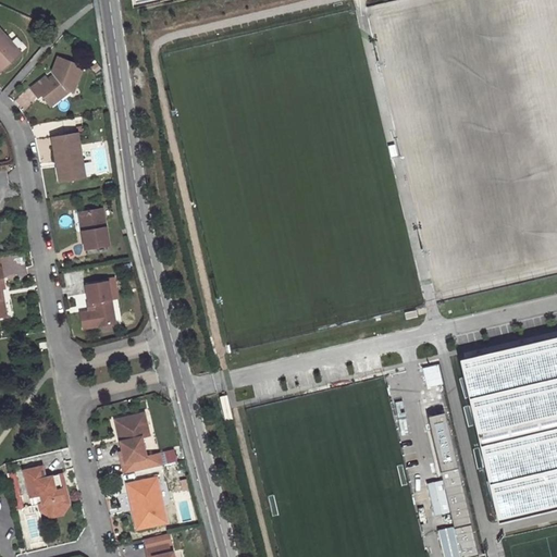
[(0,28),(0,71),(1,73),(22,53),(0,28)]
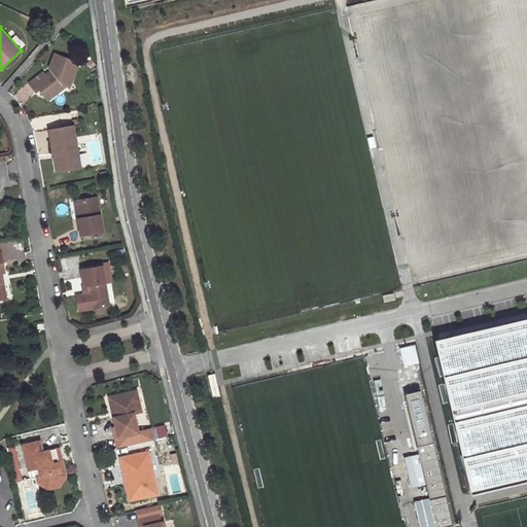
[(43,73),(30,83),(37,93),(40,91),(45,97),(63,83),(67,85),(70,86),(78,66),(71,64),(72,61),(56,54),(50,68),(54,72),(47,77),(43,73)]
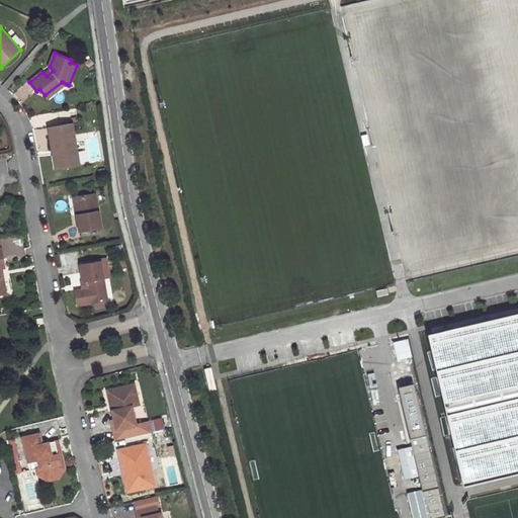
[(62,82),(45,95),(48,98),(66,84),(62,82)]
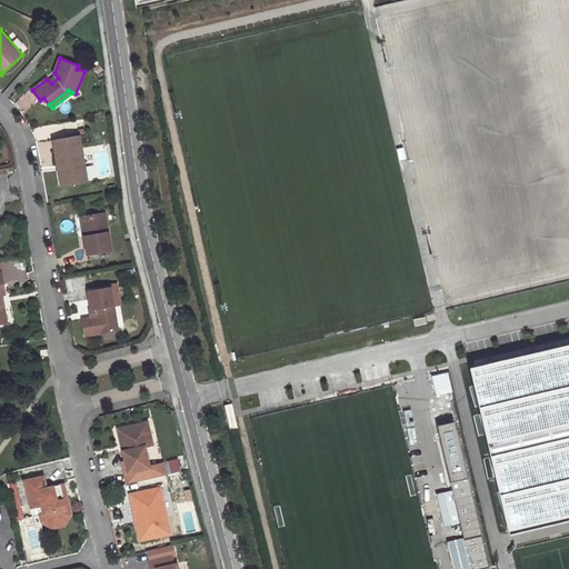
[(80,135),(55,139),(59,165),(66,163),(69,183),(88,180),(80,135)]
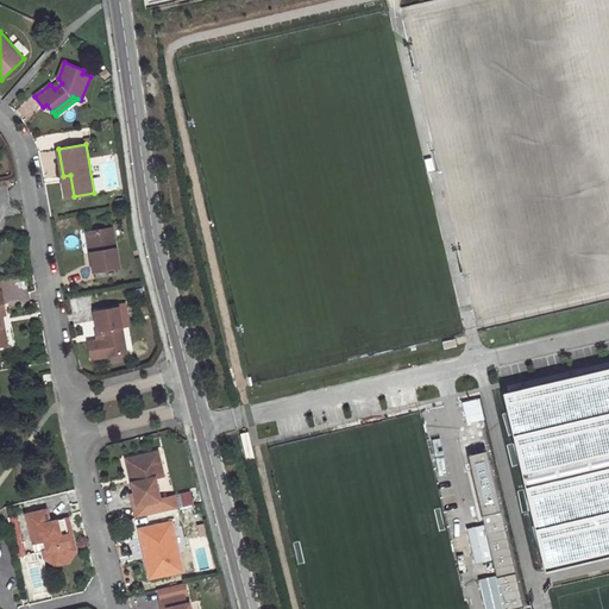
[(70,175),(63,176),(67,198),(74,196),(70,175)]
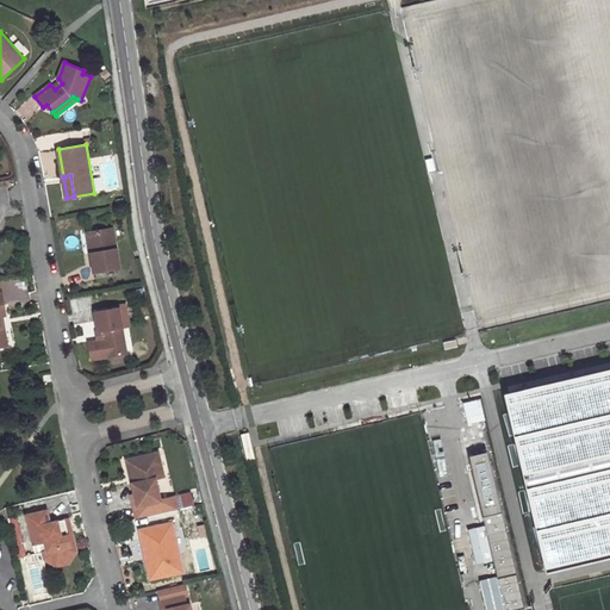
[(113,228),(91,231),(94,251),(91,253),(94,272),(120,267),(113,228)]
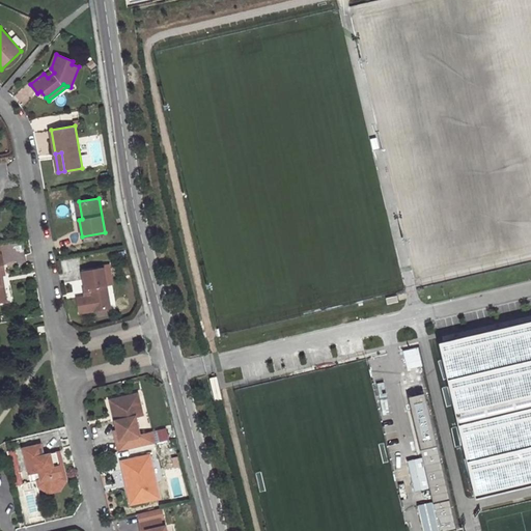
[(110,307),(103,268),(83,271),(85,287),(83,288),(85,297),(77,298),(80,313),(110,307)]
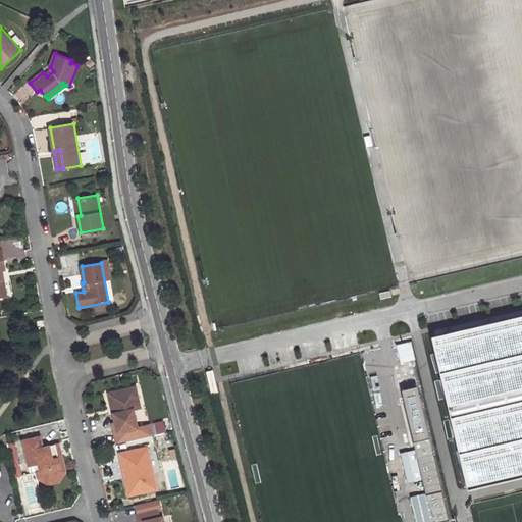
[(521,475),(521,314),(429,335),(466,489),(521,475)]
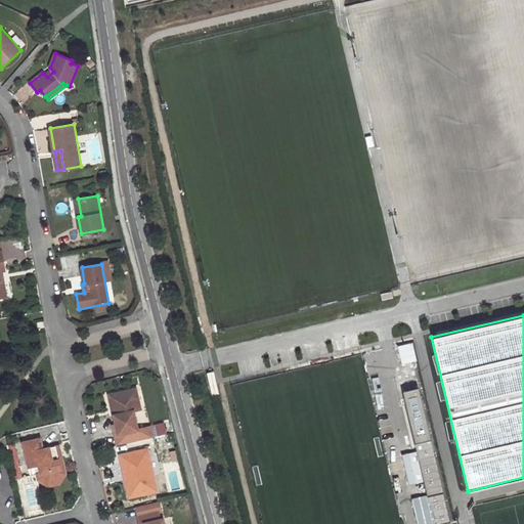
[(395,345),(398,364),(413,362),(410,343),(395,345)]
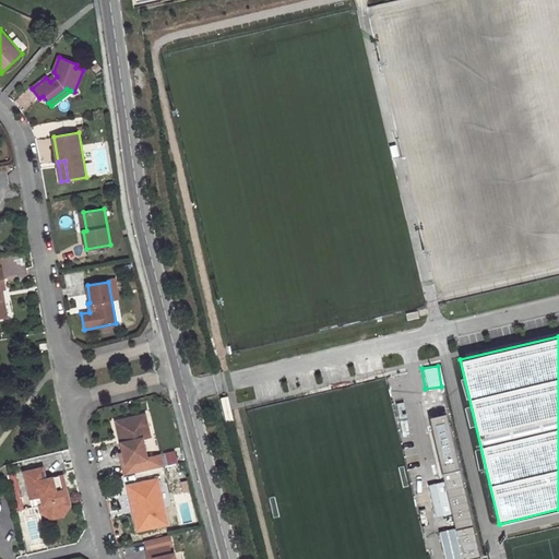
[(444,405),(427,409),(447,497),(462,558),(470,558),(479,557),(444,405)]
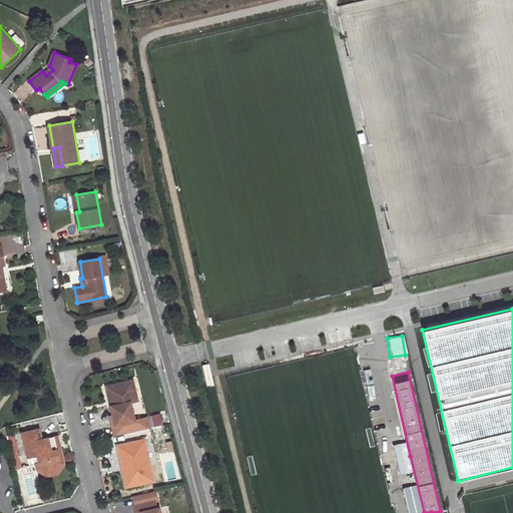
[(132,381),(128,382),(132,402),(137,401),(132,381)]
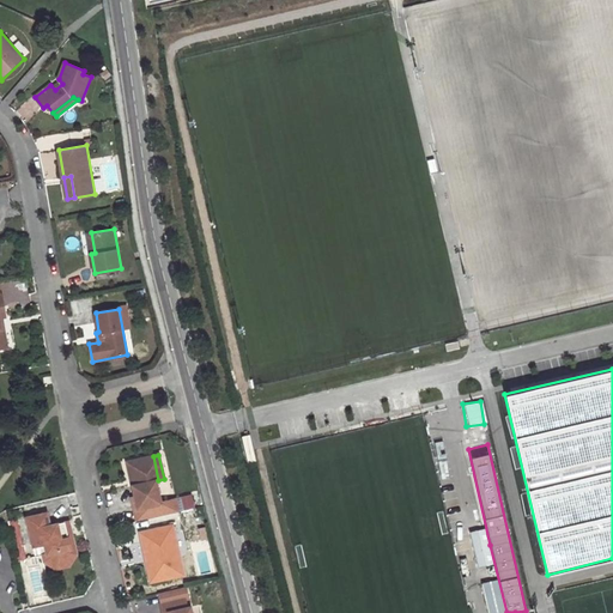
[(153,456),(131,461),(135,485),(132,486),(135,497),(138,509),(140,521),(178,511),(176,499),(161,503),(156,481),(158,480),(153,456)]
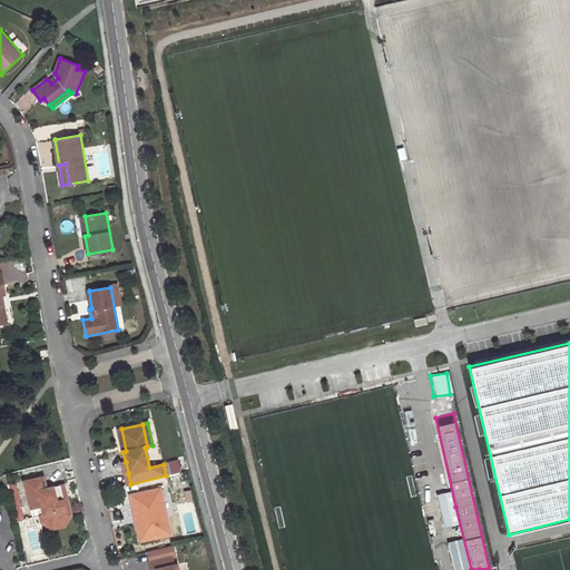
[(172,474),(183,471),(179,459),(168,462),(172,474)]
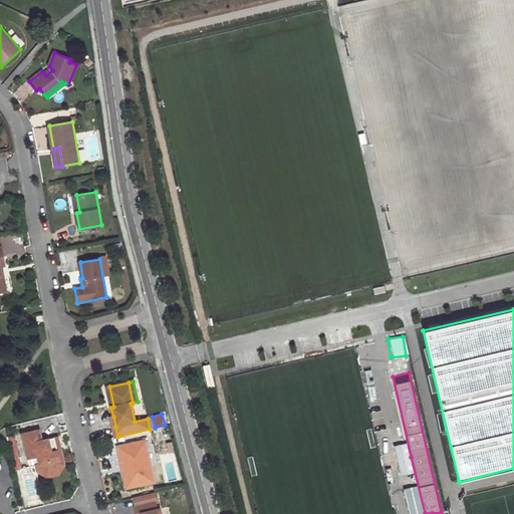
[(41,430),(23,434),(29,459),(39,456),(41,464),(42,469),(49,473),(57,471),(62,464),(59,451),(53,453),(49,439),(43,441),(41,430)]
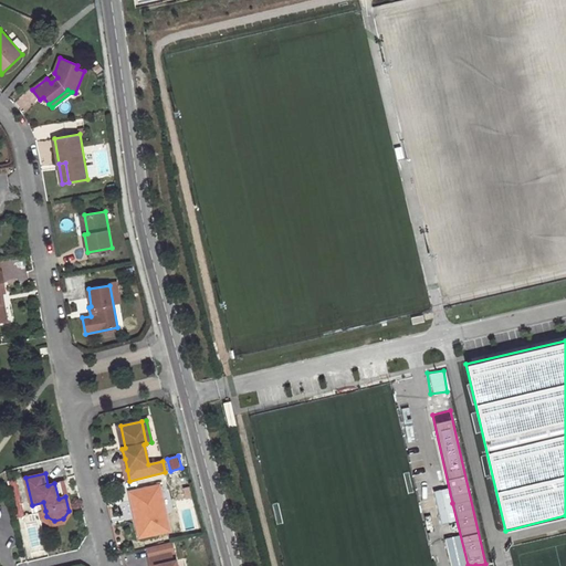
[(65,481),(54,483),(59,499),(65,496),(69,511),(63,519),(54,521),(46,516),(45,511),(41,512),(43,519),(53,525),(66,522),(73,512),(65,481)]
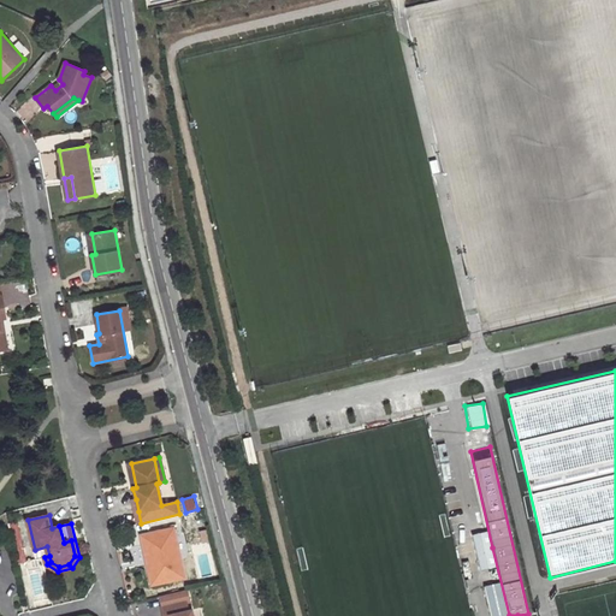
[(173,527),(141,534),(143,545),(148,544),(152,562),(147,563),(152,585),(184,578),(173,527)]
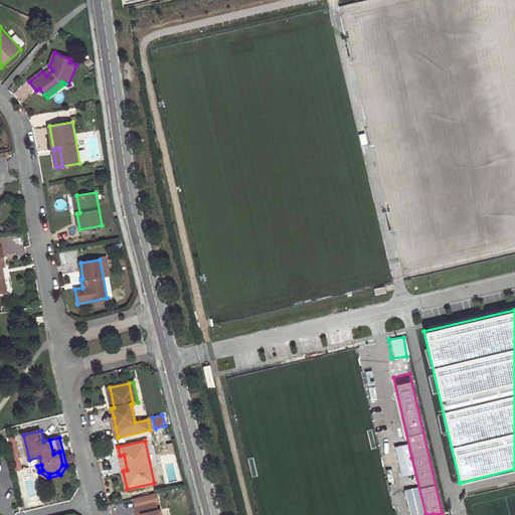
[(158,502),(156,492),(134,498),(136,508),(135,508),(136,514),(161,514),(160,509),(158,510),(156,503),(158,502)]
